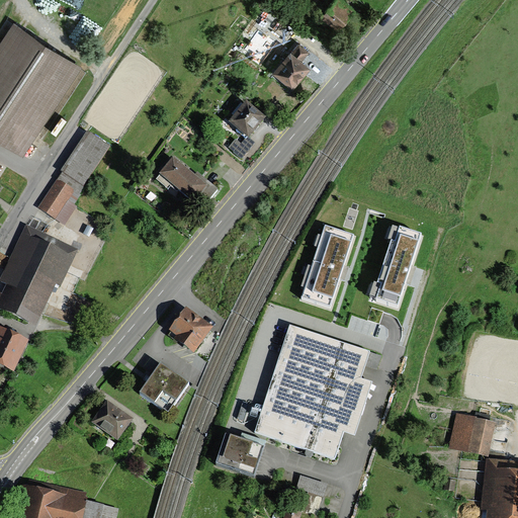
[(320,3),(316,0),(308,0),(303,6),(312,14),(320,3)]
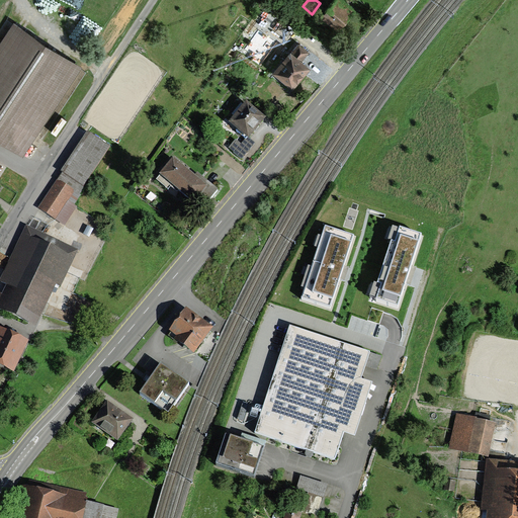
[(325,16),(338,27),(352,11),(340,0),(325,16)]
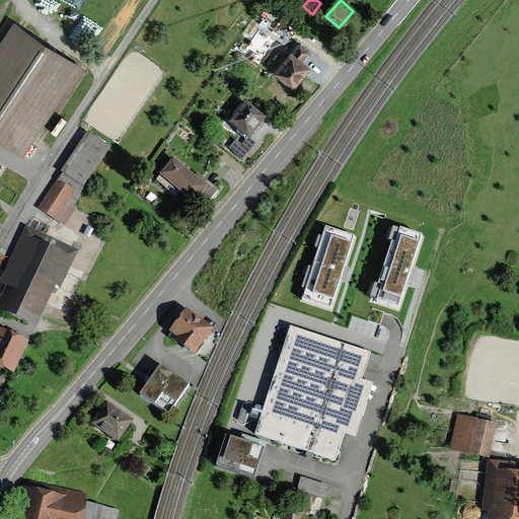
[(77,66),(13,25),(0,47),(0,135),(23,150),(77,66)]
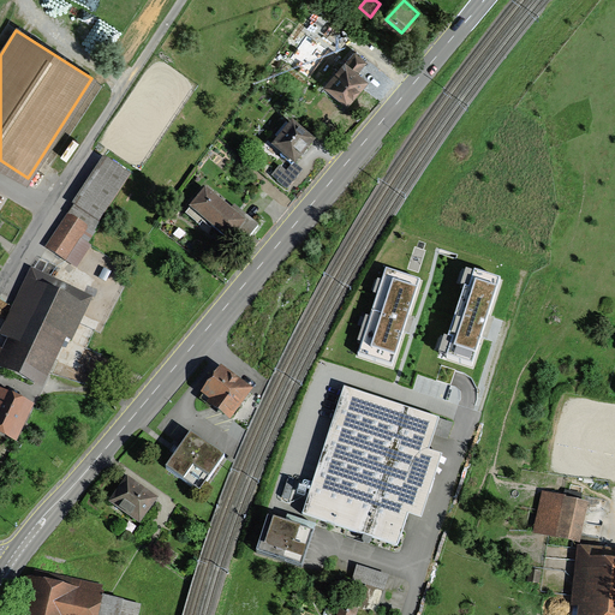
[(328,82),(348,99),(366,78),(359,72),(368,64),(354,52),(328,82)]
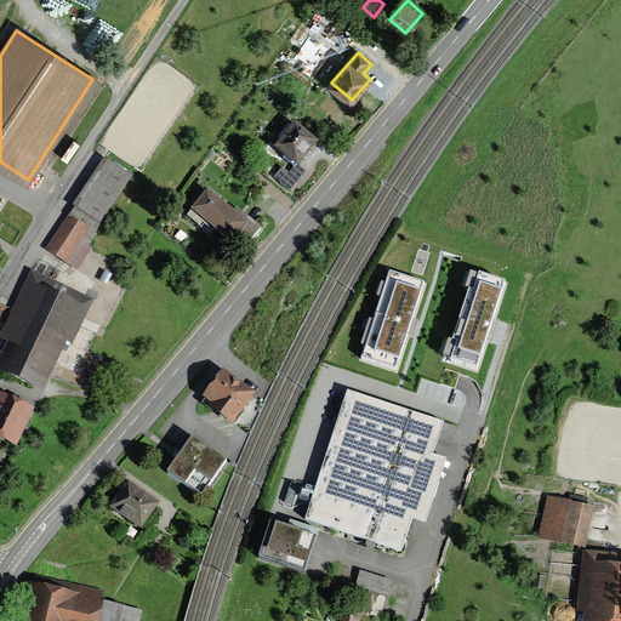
[(275,153),(295,167),(312,143),(294,129),(275,153)]
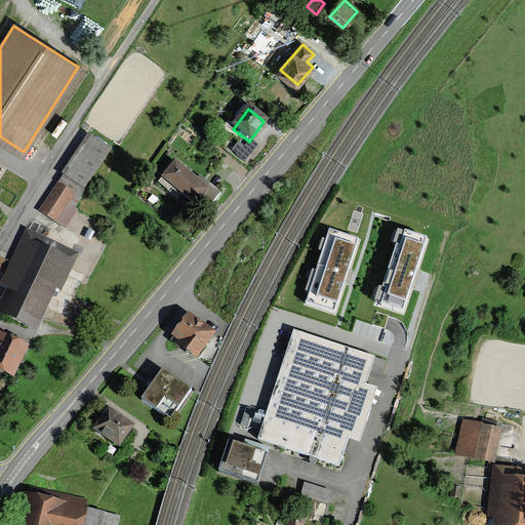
[(88,137),(38,211),(53,221),(104,147),(88,137)]
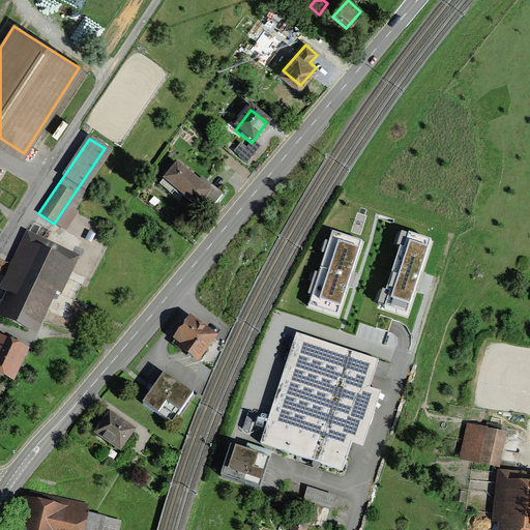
[(249,147),(243,142),(235,151),(248,163),(261,149),(254,143),(249,147)]
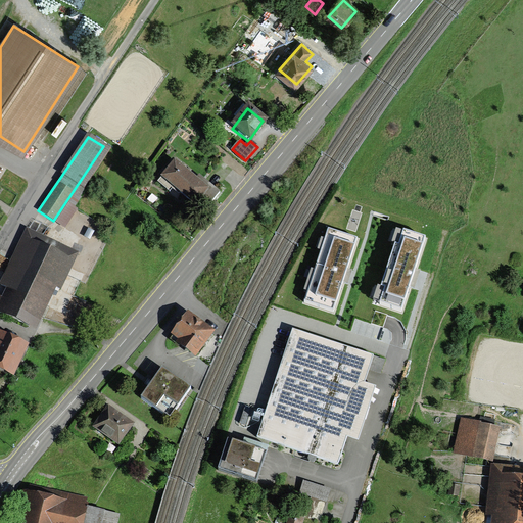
[(195,205),(208,189),(177,163),(160,184),(171,192),(174,189),(195,205)]
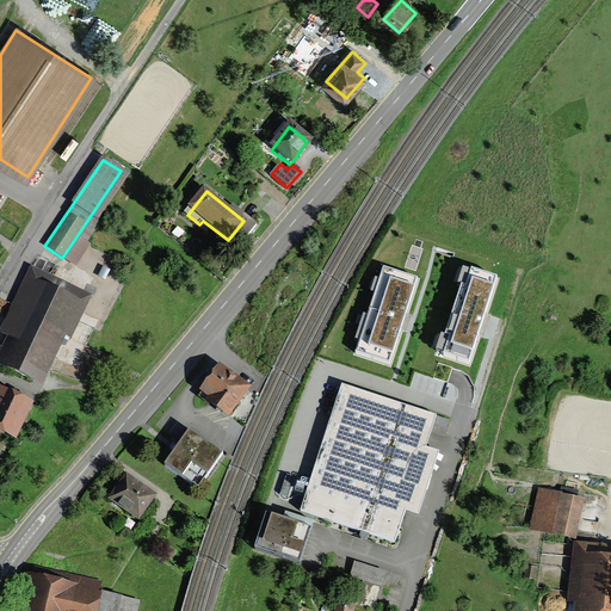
[(463,269),(457,285),(461,287),(445,337),(443,335),(437,352),(445,355),(445,356),(469,364),(498,278),(471,269),(470,272),(463,269)]
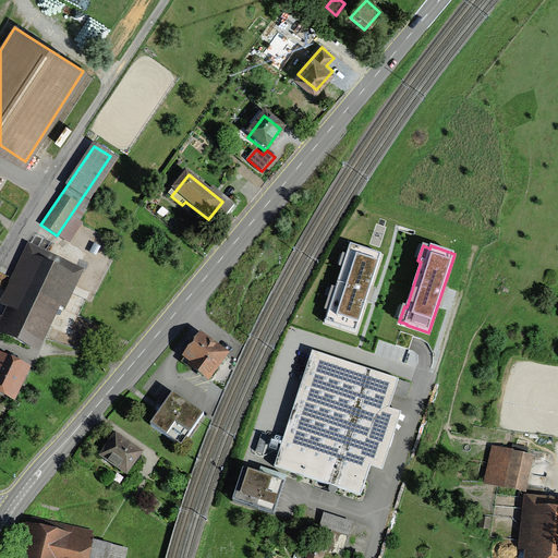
[(380,257),(351,247),(325,323),(355,334),(380,257)]
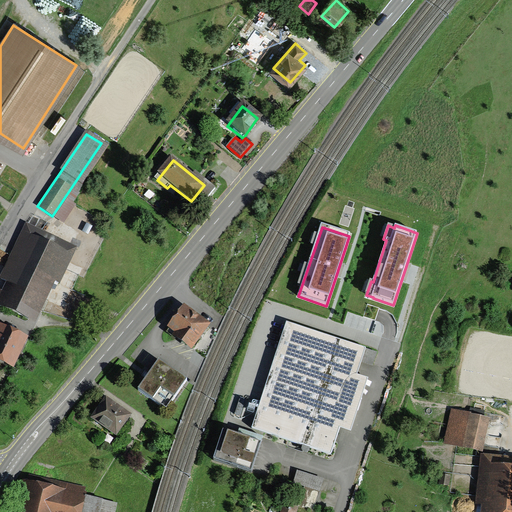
[(0,285),(0,303),(33,320),(68,248),(27,229),(0,285)]
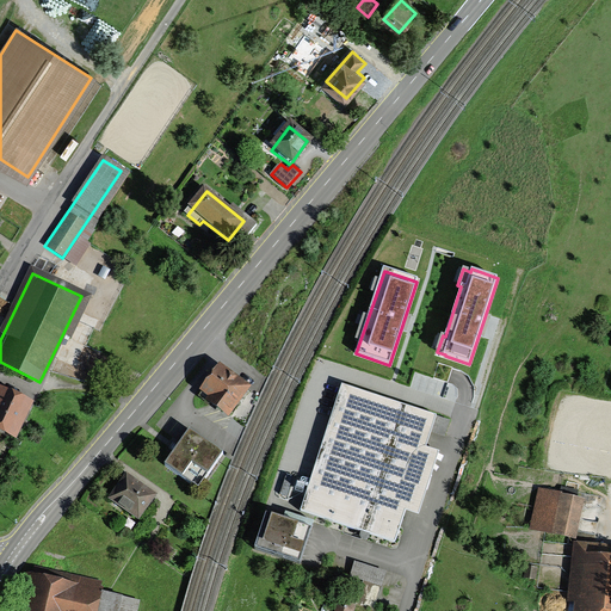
[(248,390),(220,370),(203,394),(211,400),(209,403),(229,417),(248,390)]
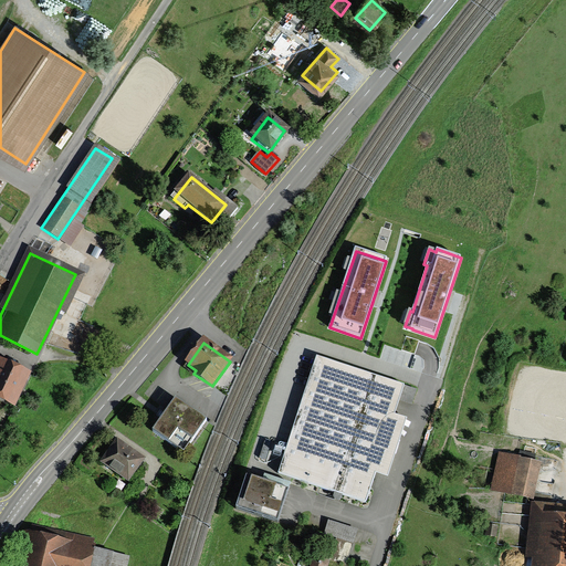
[(407,383),(317,354),(278,473),(366,502),(376,472),(389,477),(409,416),(397,411),(407,383)]
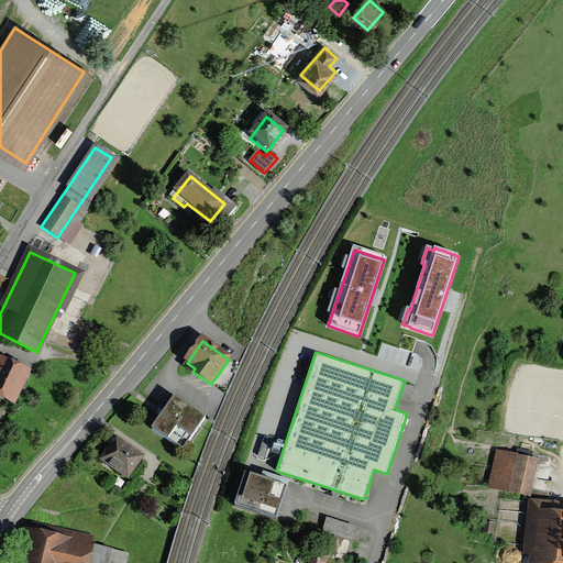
[(0,398),(12,405),(26,373),(0,360),(0,398)]
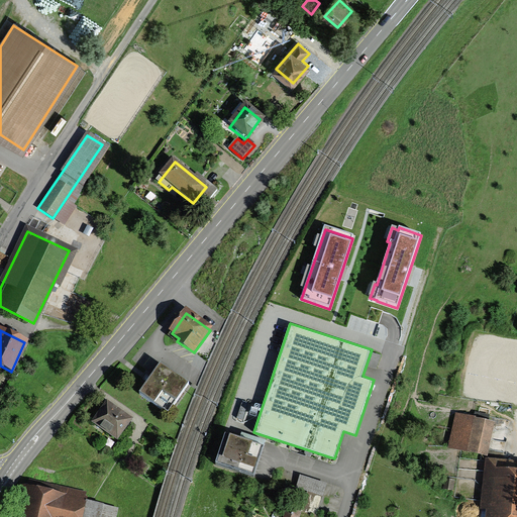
[(160,367),(138,396),(165,415),(186,386),(160,367)]
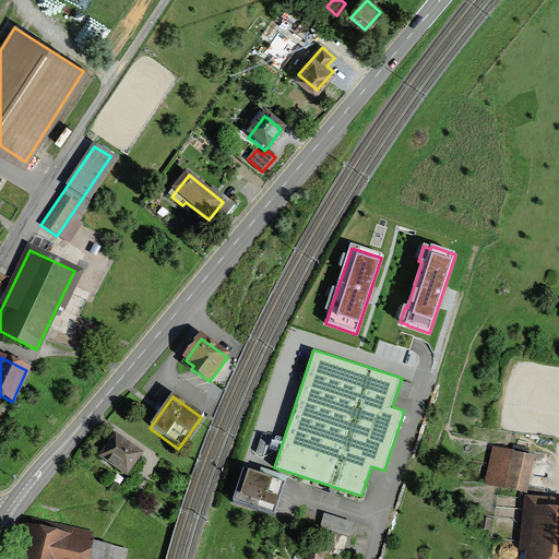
[(103,456),(127,473),(140,455),(117,438),(103,456)]
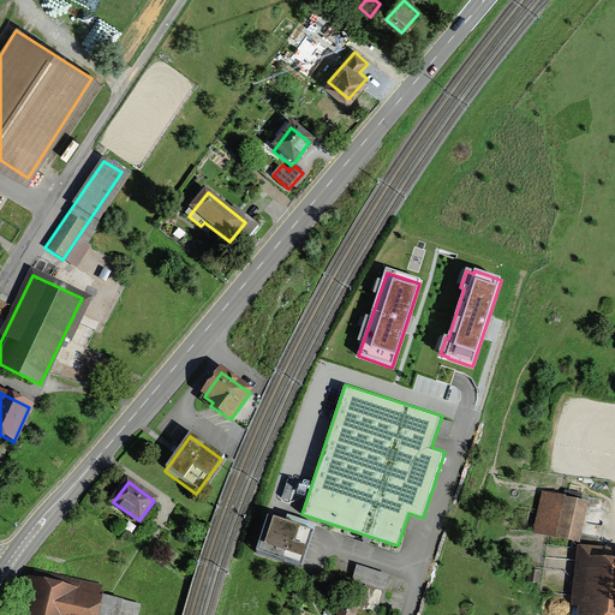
[(533,530),(581,541),(591,496),(543,487),(533,530)]
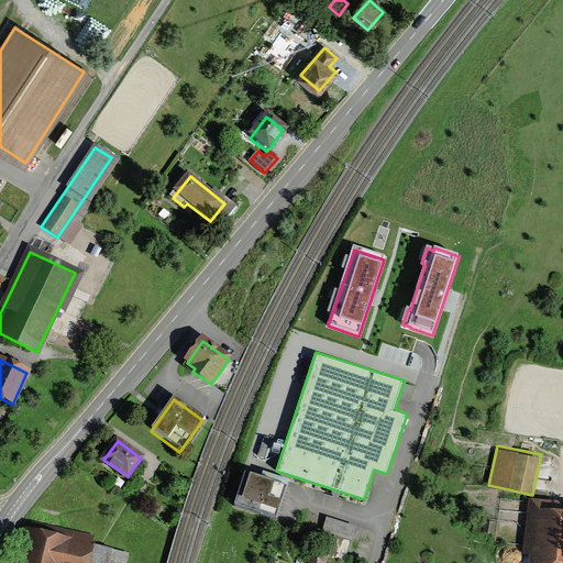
[(289,485),(245,472),(234,506),(278,519),(289,485)]
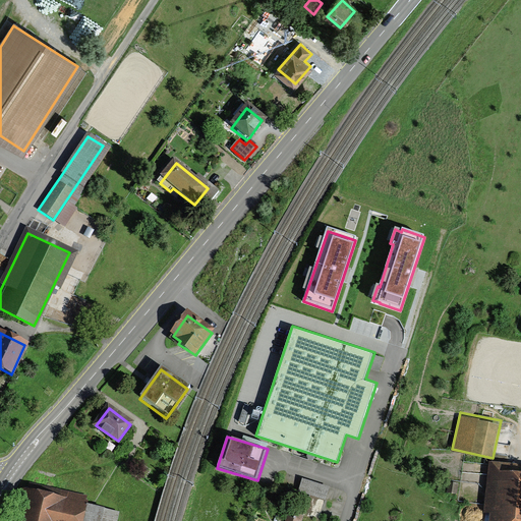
[(520,520),(520,464),(491,462),(488,510),(493,510),(490,520),(520,520)]
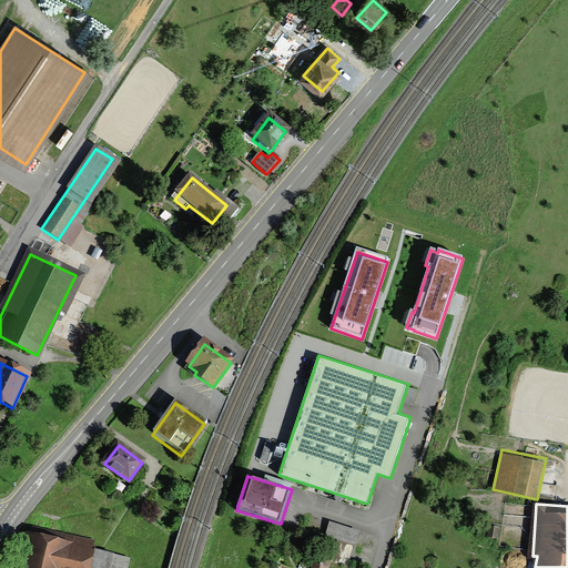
[(357,531),(331,523),(325,537),(341,541),(334,561),(346,566),(357,531)]
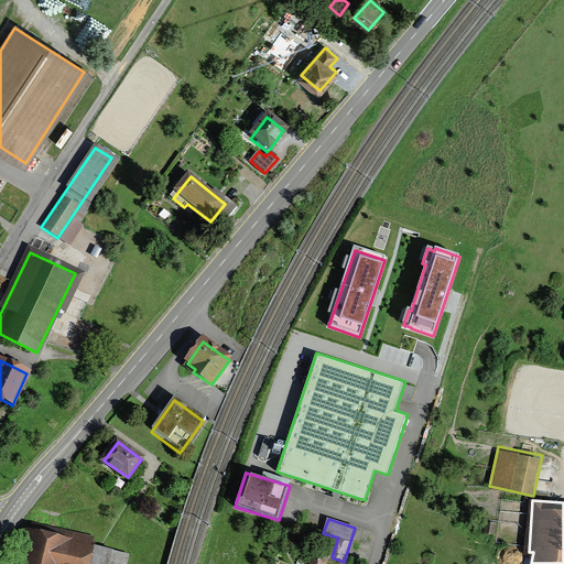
[(26,524),(18,563),(88,563),(94,538),(26,524)]
